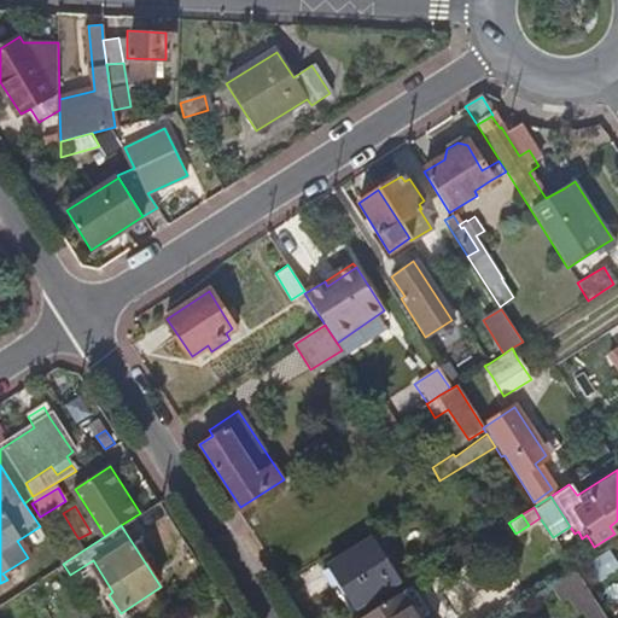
[(63,564),(85,549),(79,538),(77,537),(56,552),(63,564)]
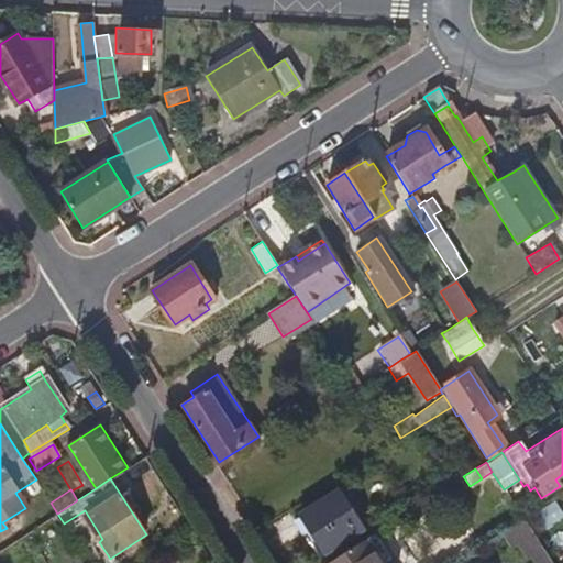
[(361,527),(338,489),(299,511),(322,552),(361,527)]
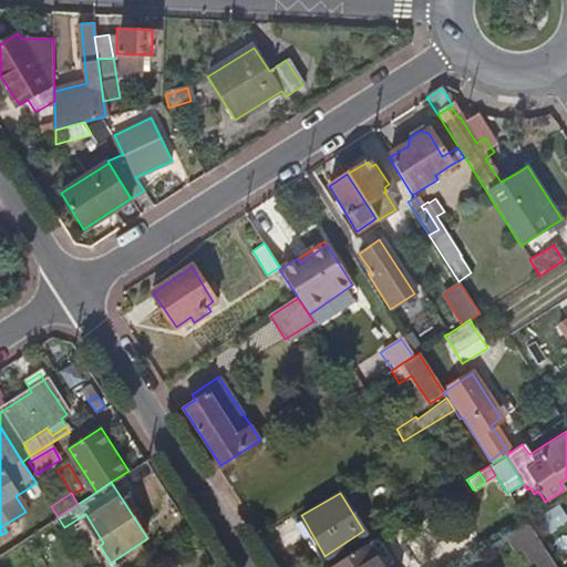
[(58,517),(51,506),(39,513),(45,525),(58,517)]
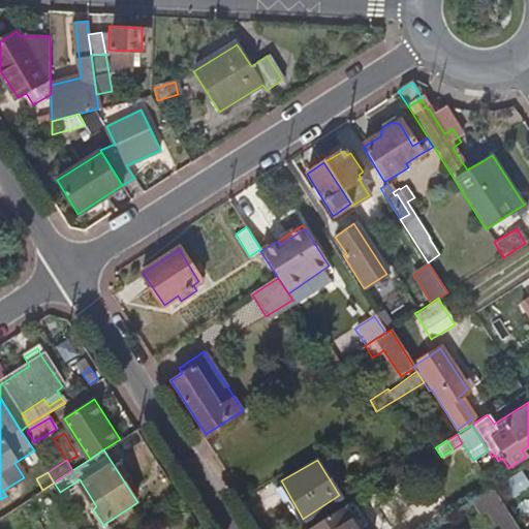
[(25,490),(29,498),(39,492),(34,484),(25,490)]
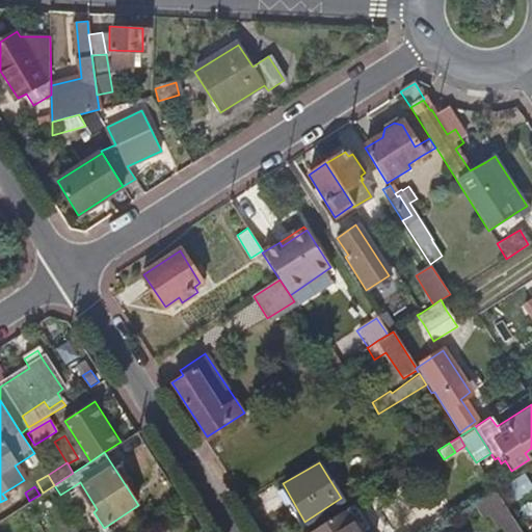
[(520,531),(493,488),(472,502),(481,516),(486,514),(496,530),(501,526),(504,531),(520,531)]
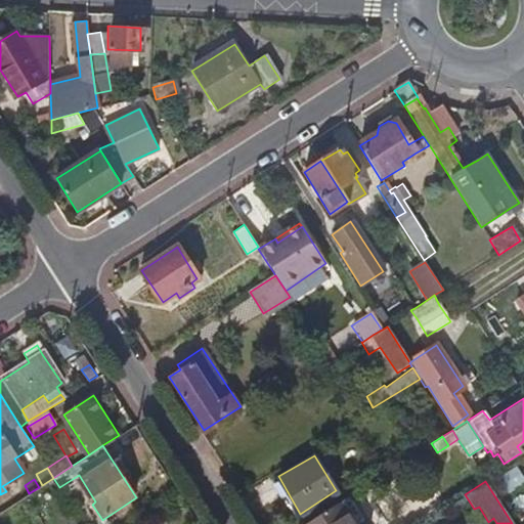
[(355,523),(354,521),(361,517),(347,496),(304,523),(355,523)]
